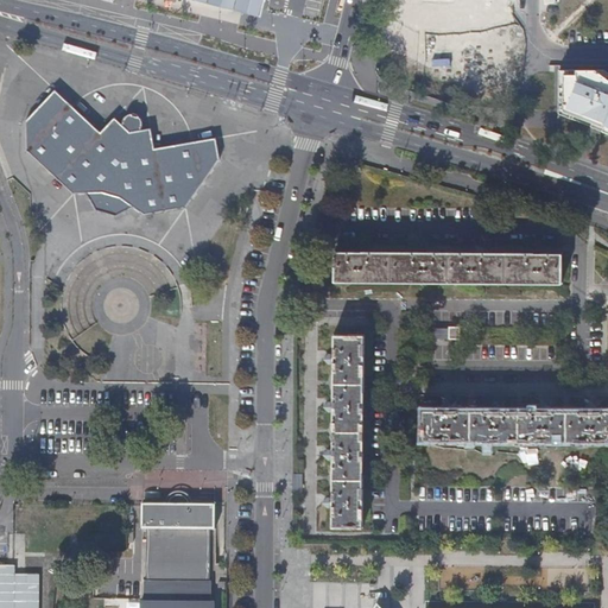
[(197,0),(260,16),(264,0),(197,0)]
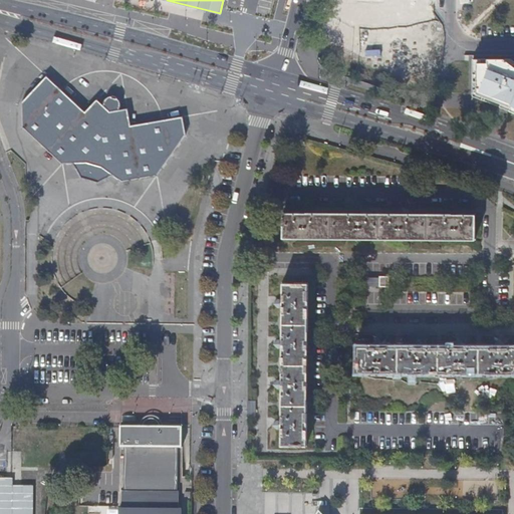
[(396,0),(396,68),(427,68),(426,0),(396,0)]
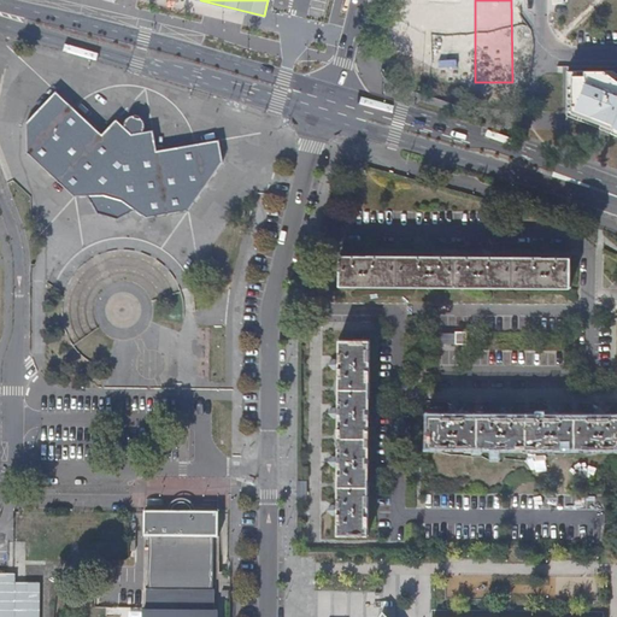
[(616,76),(610,72),(569,76),(566,115),(616,139),(616,76)]
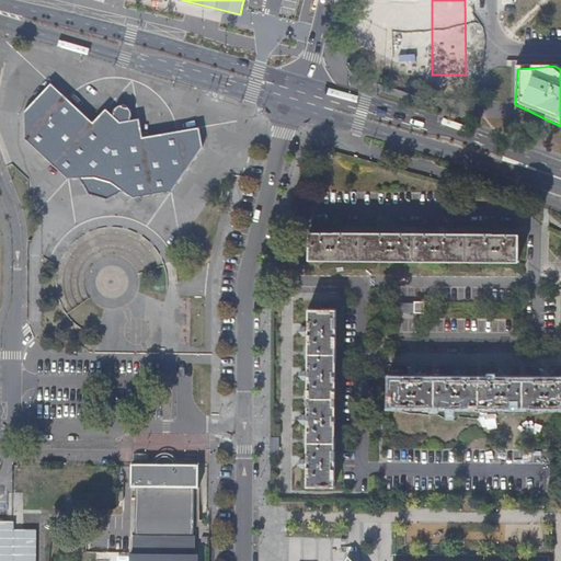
[(23,112),(24,139),(67,179),(79,179),(88,194),(106,199),(122,191),(133,198),(171,192),(199,150),(199,128),(141,137),(138,118),(128,121),(130,114),(130,112),(129,109),(127,107),(126,106),(126,107),(122,106),(122,105),(121,105),(116,106),(114,109),(113,112),(112,115),(105,109),(92,123),(50,83),(23,112)]
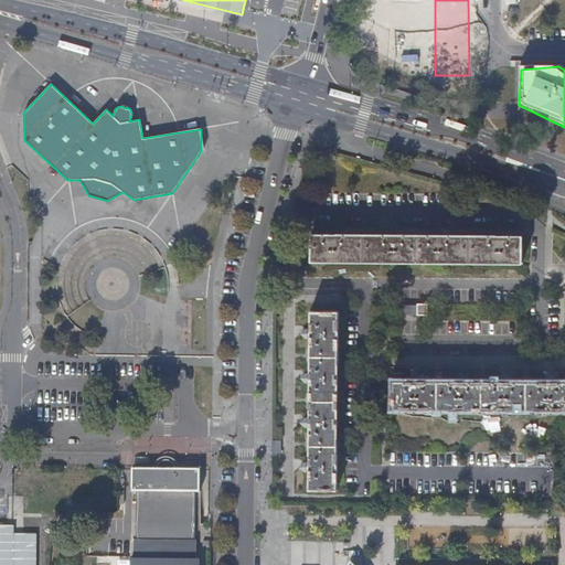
[(522,236),(310,234),(310,262),(522,264),(522,236)]
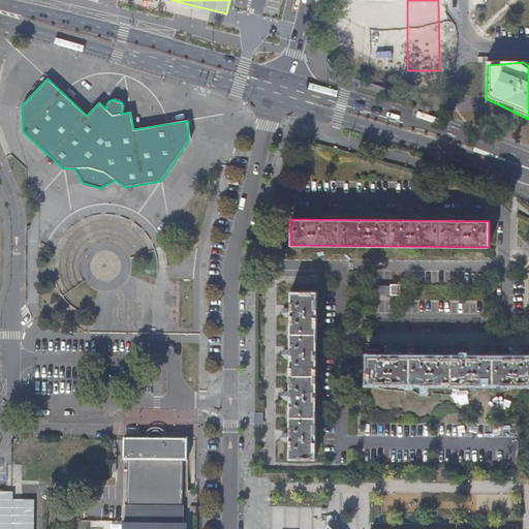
[(376,284),(376,294),(399,294),(400,285),(376,284)]
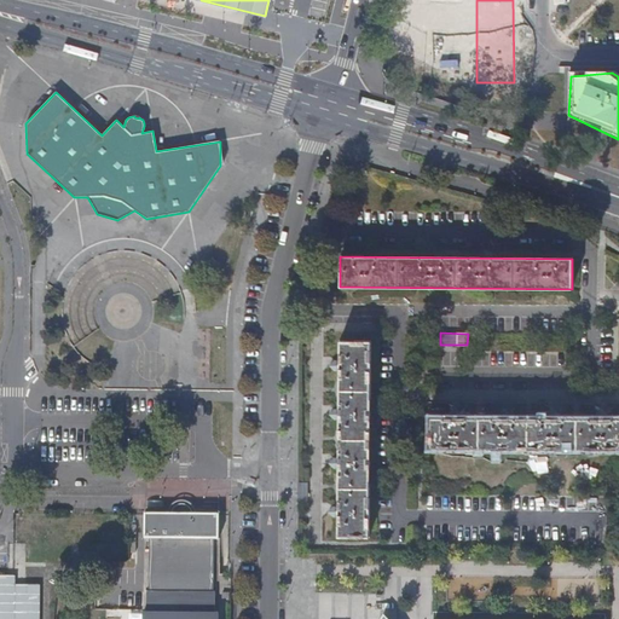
[(339,370),(339,410),(339,418),(337,458),(337,467),(337,507),(337,516),(337,538),(370,538),(370,341),(339,341),(339,362),(339,370)]
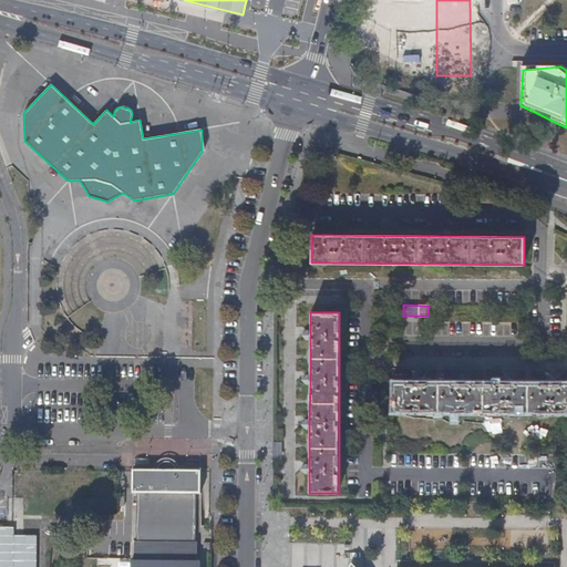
[(412,382),(393,382),(393,412),(566,412),(566,383),(555,383),(546,383),(509,383),(502,383),(465,383),(456,383),(421,382),(412,382)]
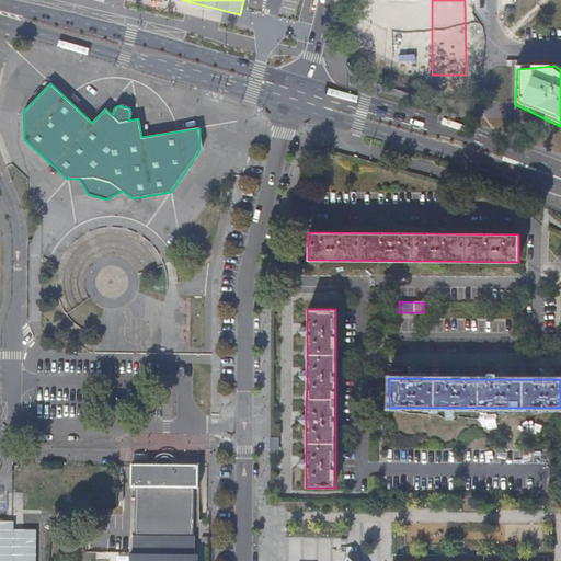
[(135,537),(133,537),(133,560),(194,560),(194,537),(193,537),(194,489),(197,489),(198,468),(198,467),(173,467),(156,466),(130,466),(130,489),(135,489),(135,537)]
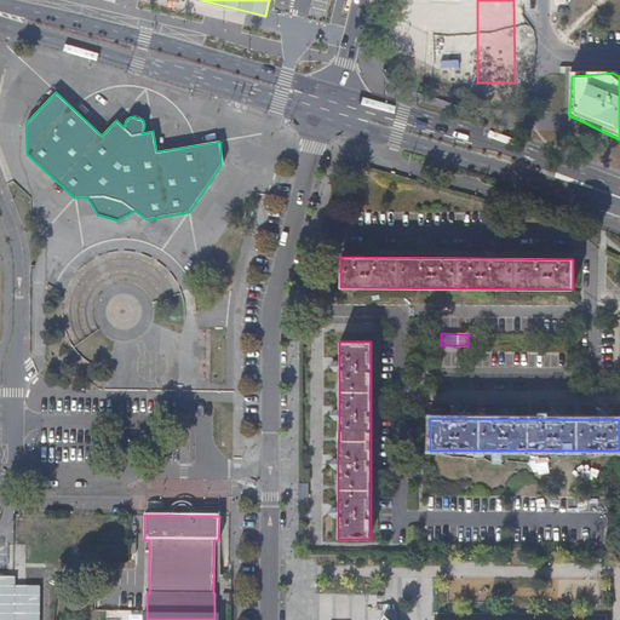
[(15,579),(0,578),(0,619),(38,619),(39,589),(15,587),(15,579)]
